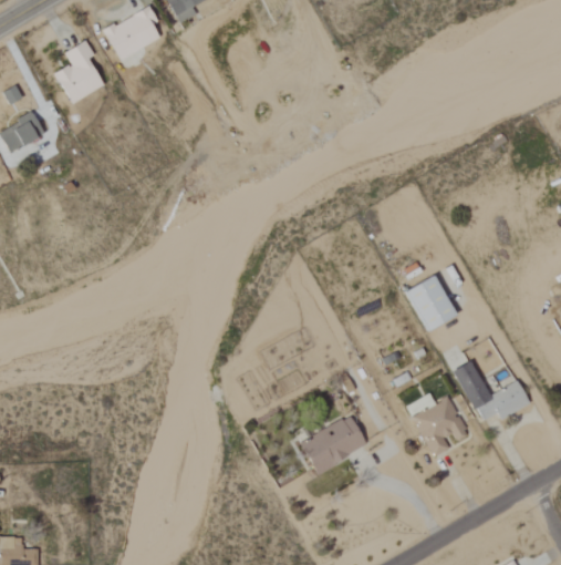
[(169,0),(178,22),(197,14),(193,4),(203,0),(169,0)]
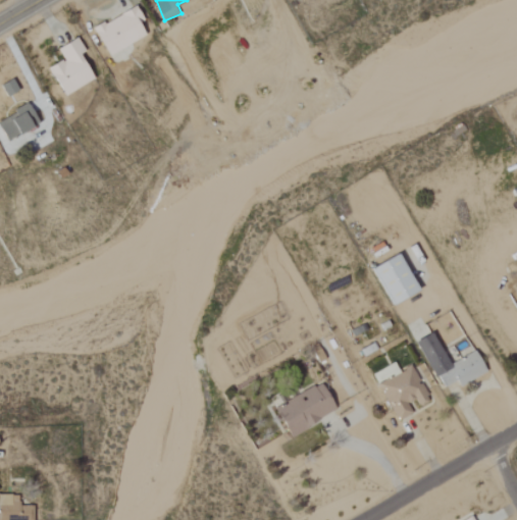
[(110,55),(147,36),(140,22),(145,19),(138,5),(96,29),(110,55)]
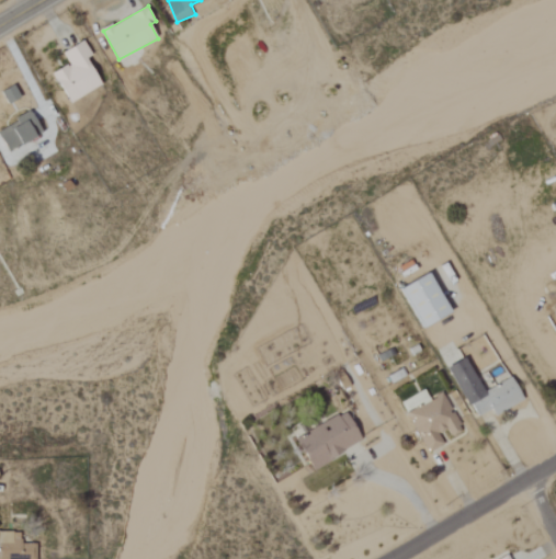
[(54,72),(71,102),(102,84),(88,58),(94,54),(86,40),(65,52),(70,63),(54,72)]
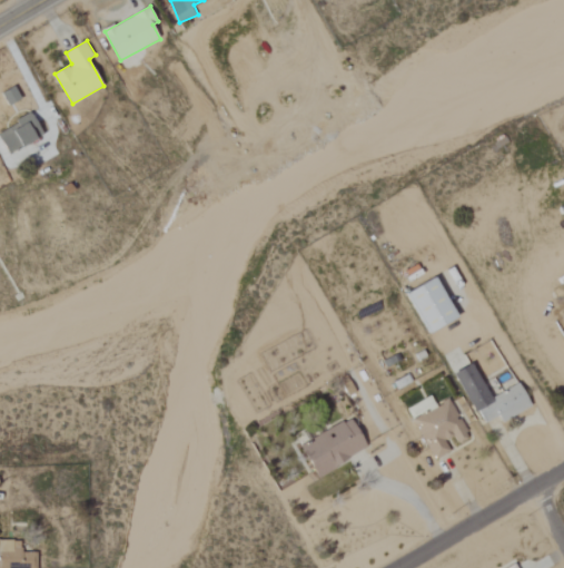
[(23,97),(16,85),(3,91),(10,105),(23,97)]
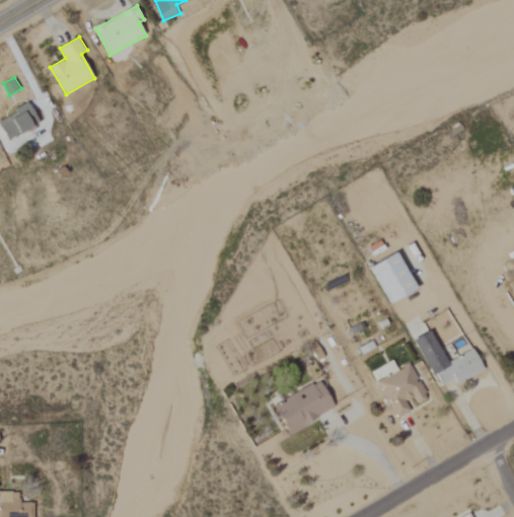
[(0,120),(0,123),(9,140),(41,122),(30,102),(0,120)]
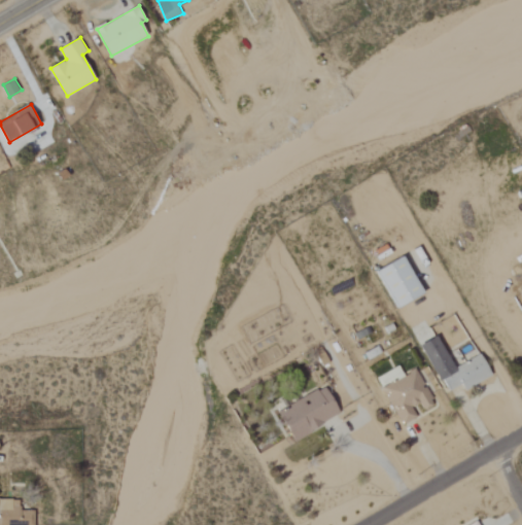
[(424,291),(404,254),(378,269),(398,307),(424,291)]
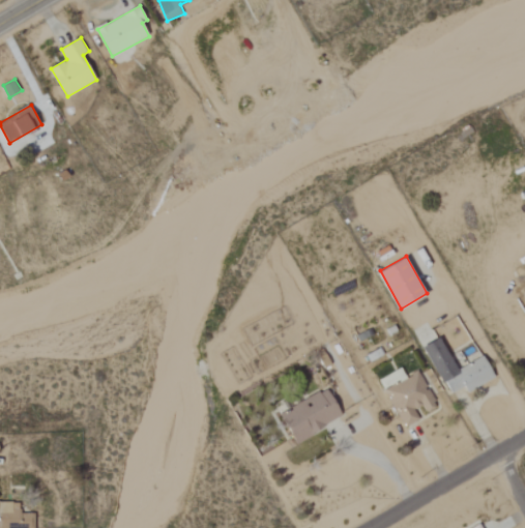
[(496,377),(486,355),(458,369),(441,336),(426,345),(450,393),(467,385),(470,390),(496,377)]
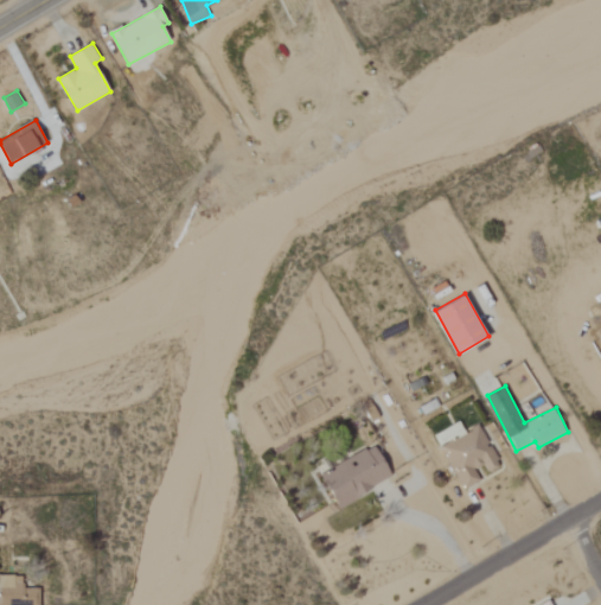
[(483,479),(477,467),(485,463),(490,471),(503,464),(481,425),(442,446),(466,489),(483,479)]
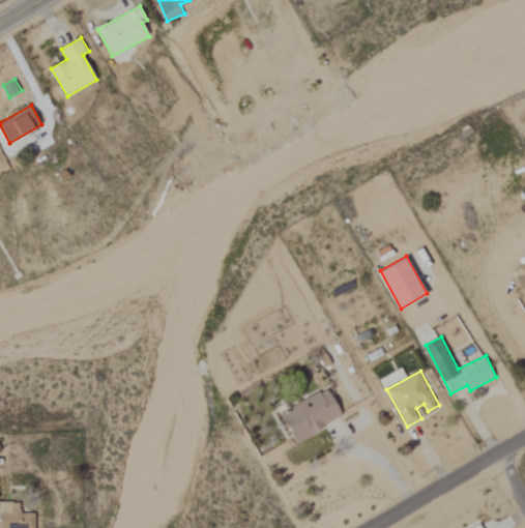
[(344,417),(330,388),(282,412),(295,441),(344,417)]
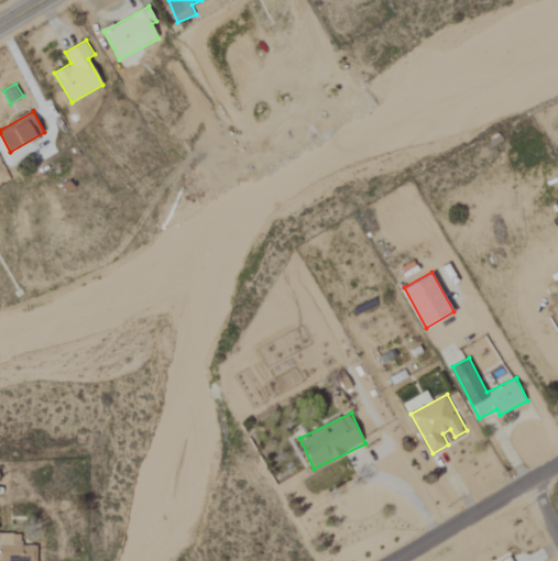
[(0,560),(37,560),(39,545),(22,543),(22,532),(0,531),(0,560)]
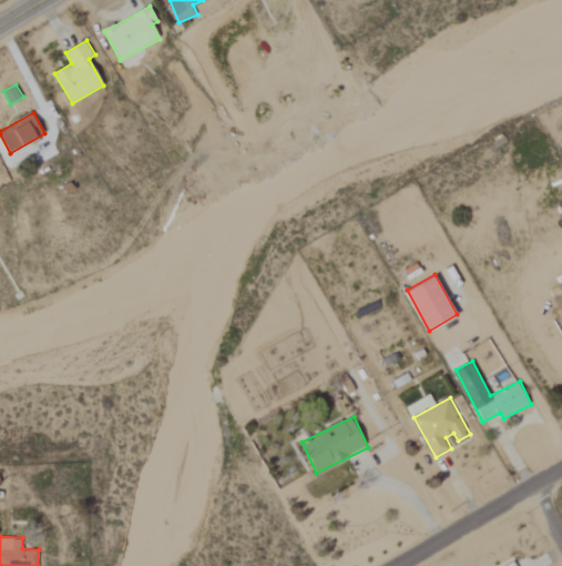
All buildings are outlined.
